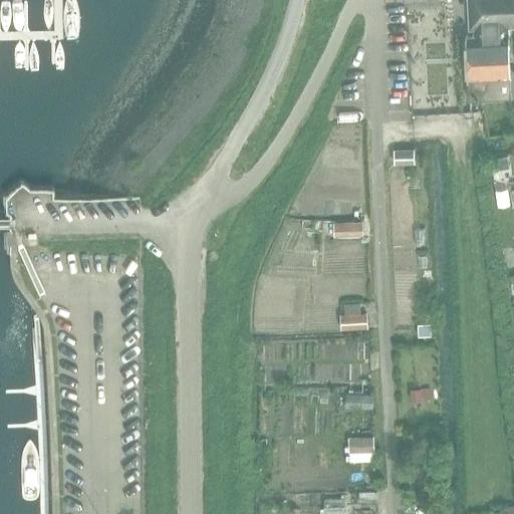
[(513,24),(513,0),(470,0),(472,26),(476,26),(477,35),(466,35),(469,98),(513,96),(513,70),(510,71),(508,33),(507,33),(507,25),(513,24)]
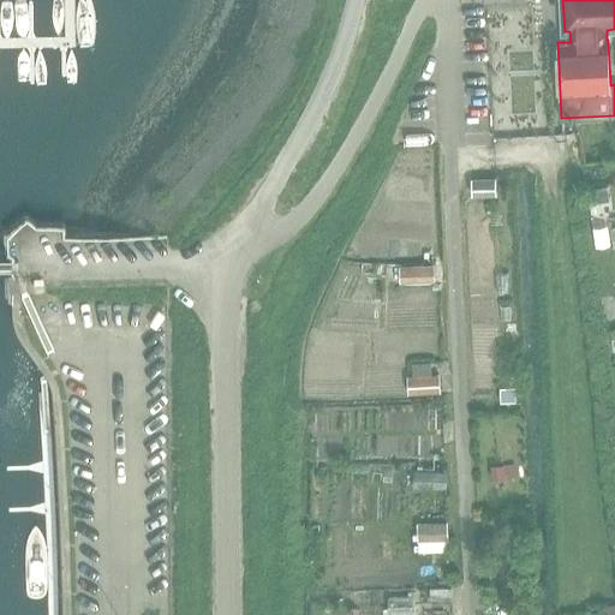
[(472,196),(496,195),(496,179),(471,180),(472,196)]
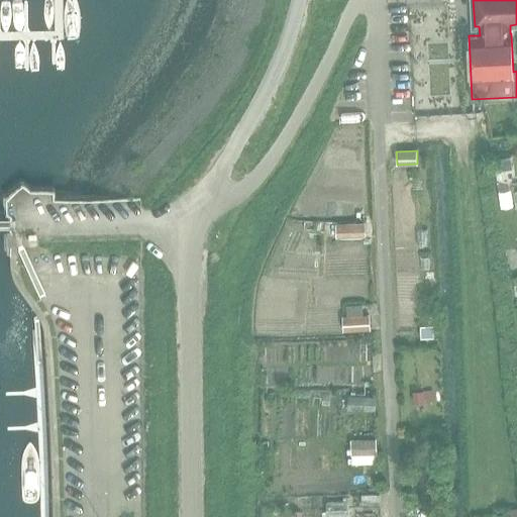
[(511,157),(497,159),(499,170),(513,168),(511,157)]
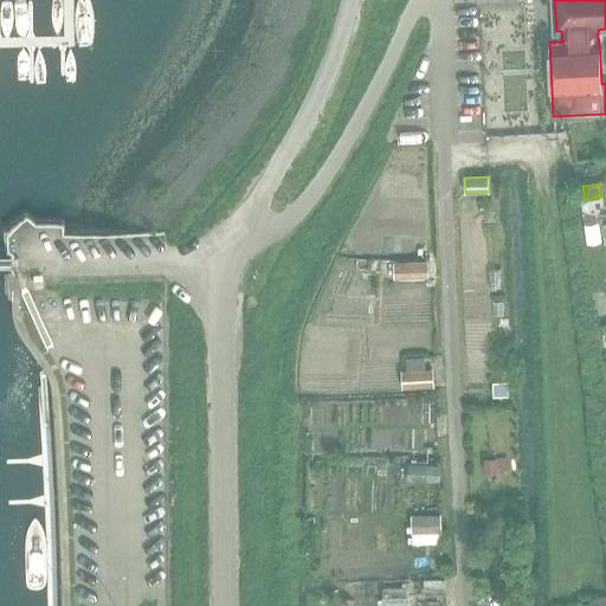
[(427,259),(394,262),(394,278),(429,277),(427,259)]
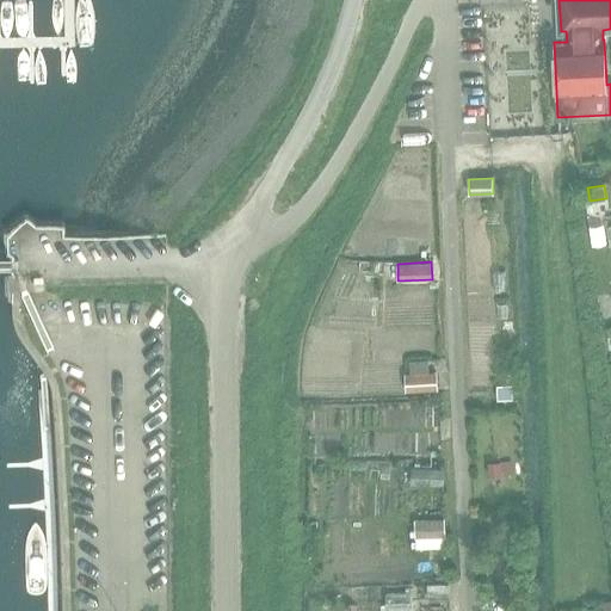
[(406,392),(438,389),(437,371),(405,372),(406,392)]
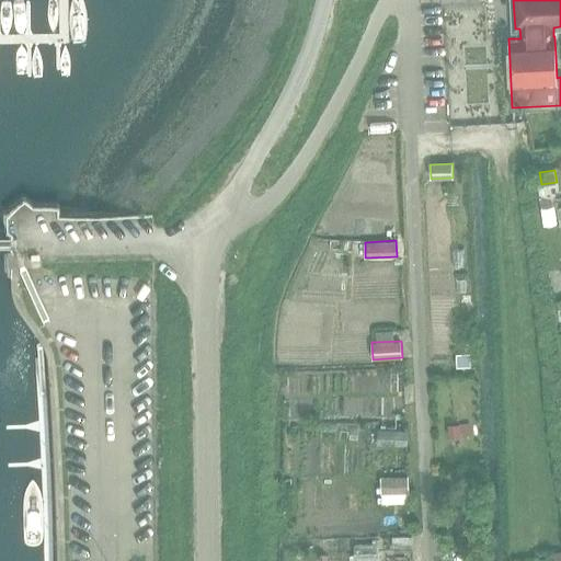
[(469,354),(456,354),(456,367),(470,367),(469,354)]
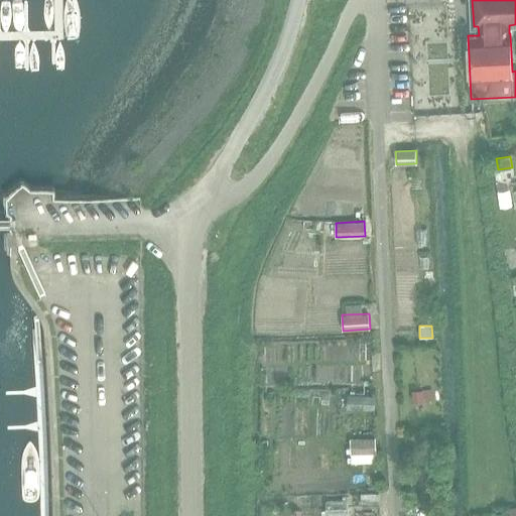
[(422,390),(412,390),(413,403),(423,403),(422,390)]
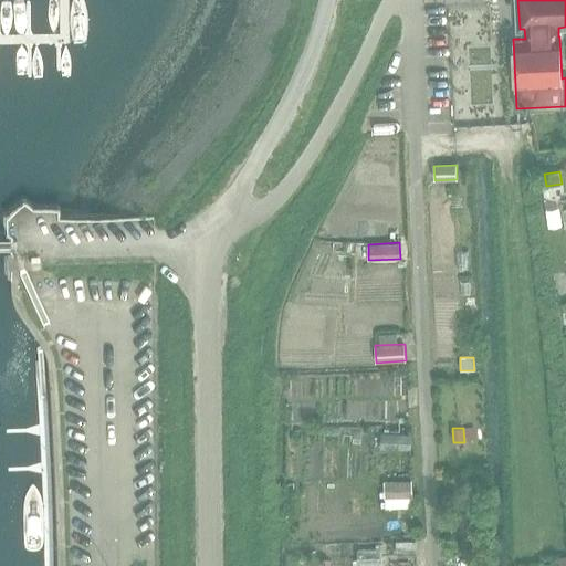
[(411,433),(383,432),(381,447),(411,449),(411,433)]
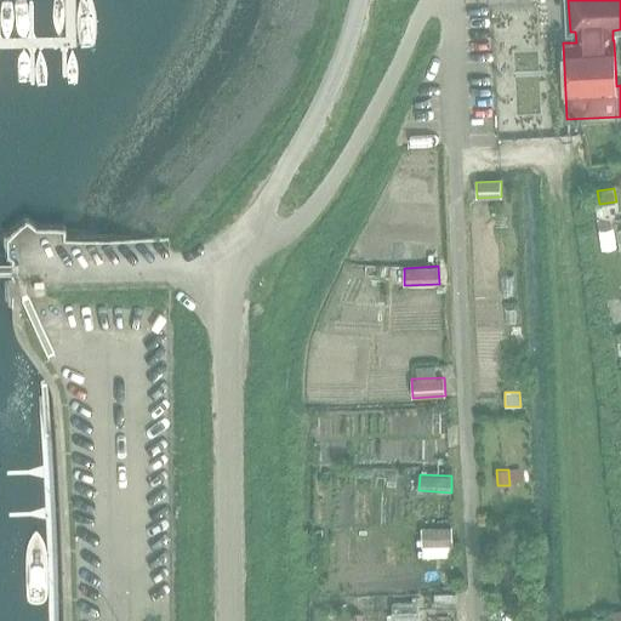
[(451,528),(421,529),(421,547),(453,546),(451,528)]
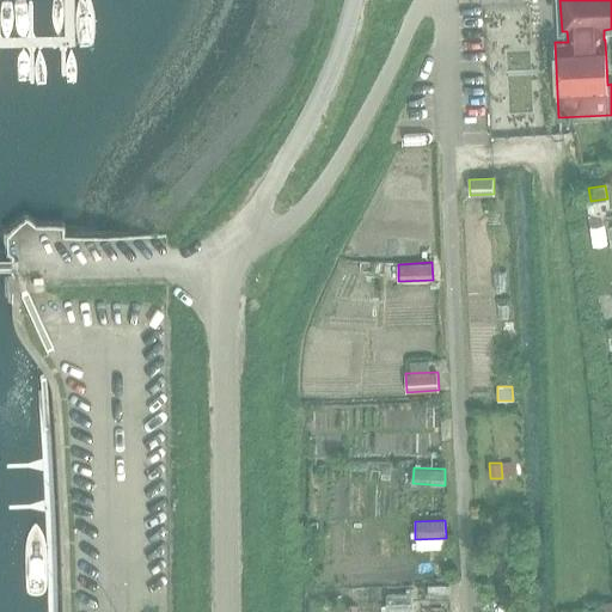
[(450,585),(420,586),(420,595),(428,594),(428,598),(450,597),(450,585)]
